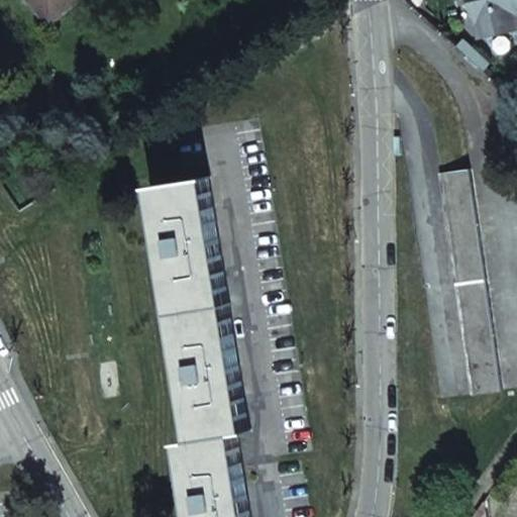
[(81,0),(29,0),(49,24),(81,0)]
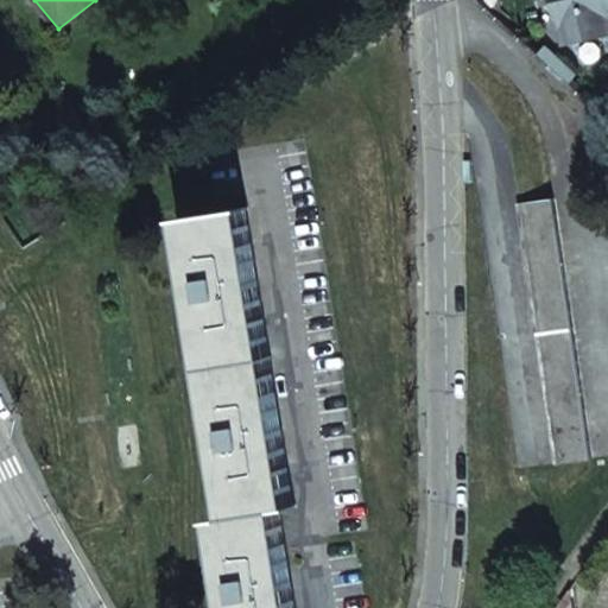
[(607,0),(561,0),(569,38),(607,29),(607,0)]
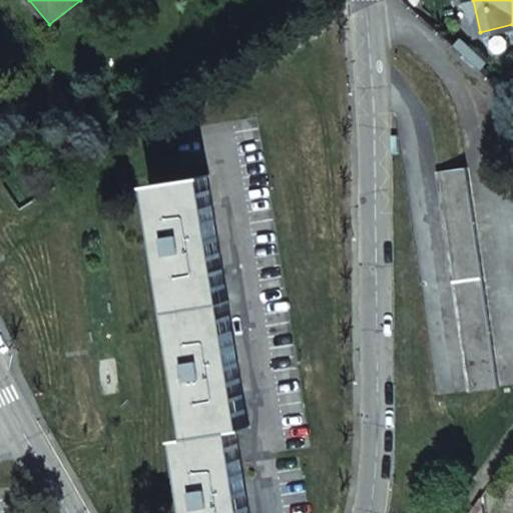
[(59,87),(38,102),(49,117),(70,101),(59,87)]
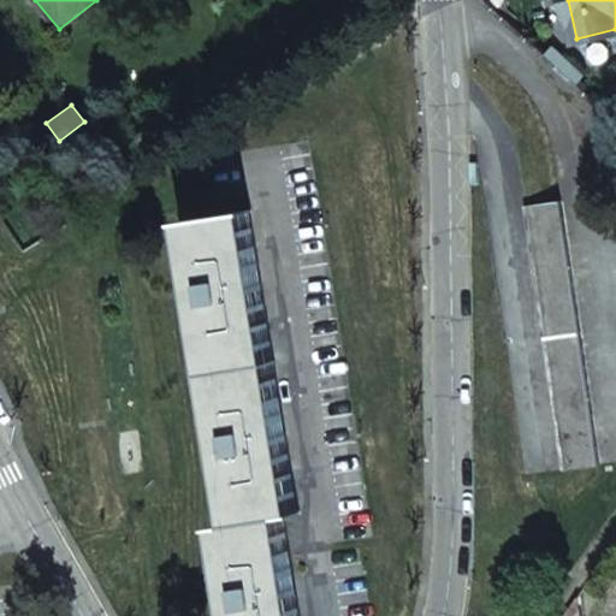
[(598,465),(562,201),(527,206),(564,469),(598,465)]
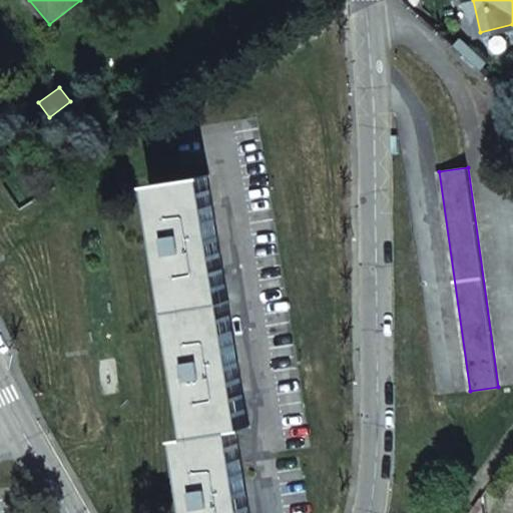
[(151,184),(190,437),(179,438),(190,512),(249,512),(236,429),(248,428),(208,175),(151,184)]
